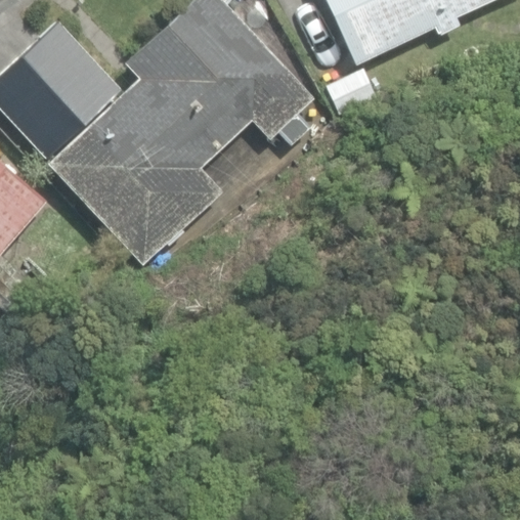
[(314,130),(299,114),(313,100),(220,0),(196,0),(125,66),(139,80),(48,164),(144,268),(224,195),(201,169),(252,122),(270,141),(279,133),(294,148),(314,130)]
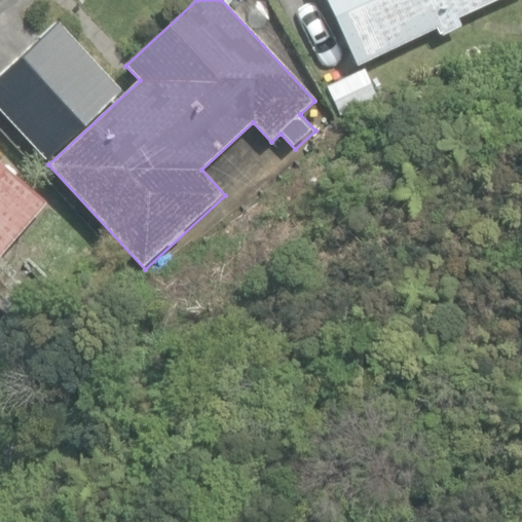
[(328,0),(360,66),(438,29),(441,35),(461,27),(458,19),(498,0),(328,0)]
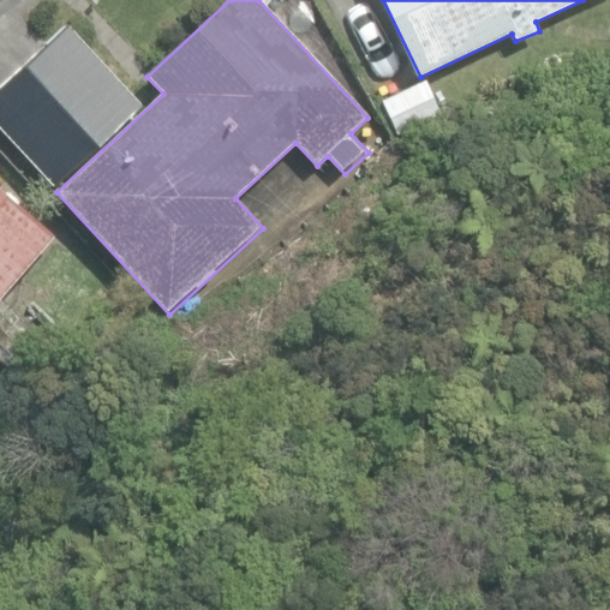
[(0,88),(0,126),(58,189),(147,105),(71,23),(0,88)]
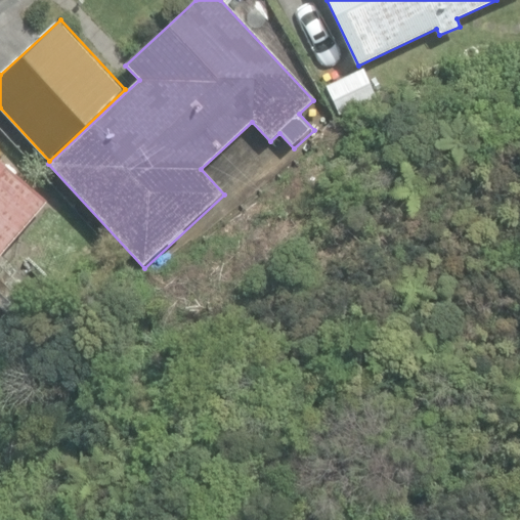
[(334,99),(341,117),(379,101),(372,83),(334,99)]
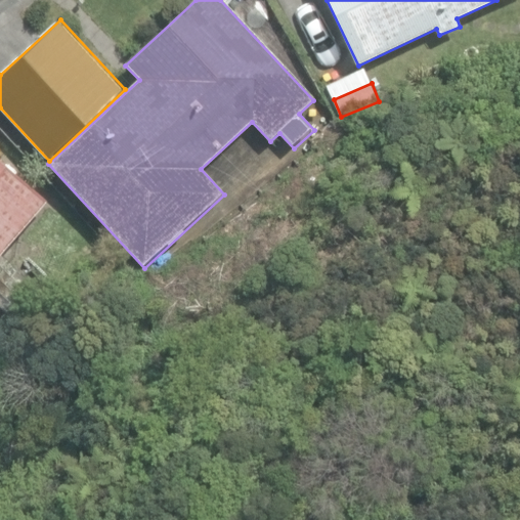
[(0,254),(47,202),(0,159),(0,254)]
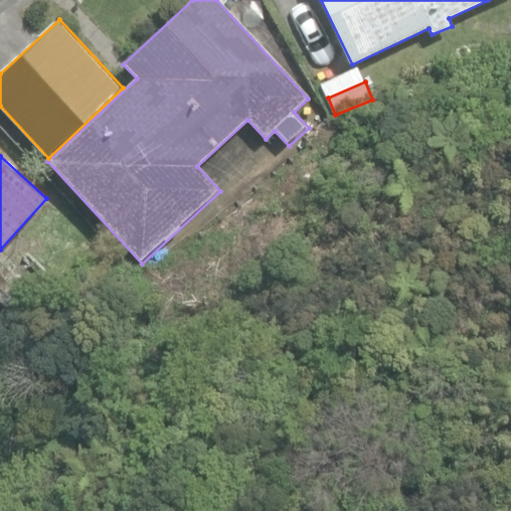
All buildings are outlined.
